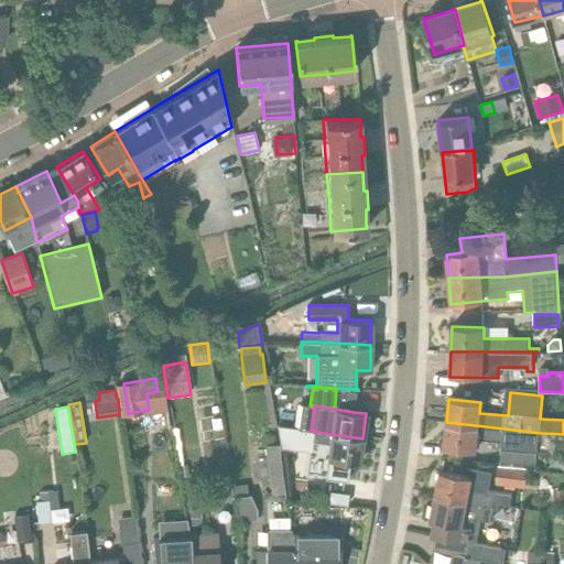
[(446,422),(443,448),(477,452),(478,441),(508,443),(505,467),(528,470),(528,469),(535,470),(538,456),(541,433),(505,429),(446,422)]
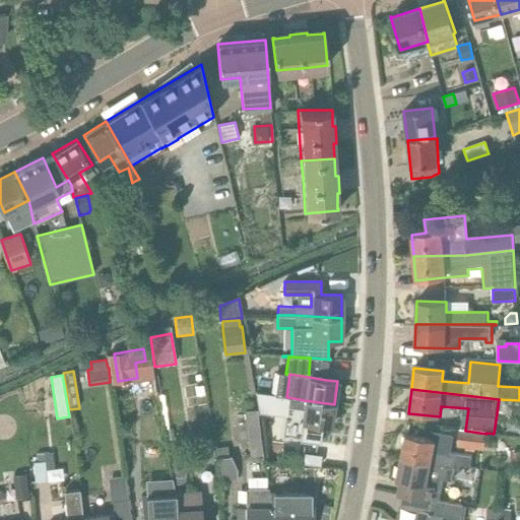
[(258,412),(271,414),(274,395),(255,393),(258,412)]
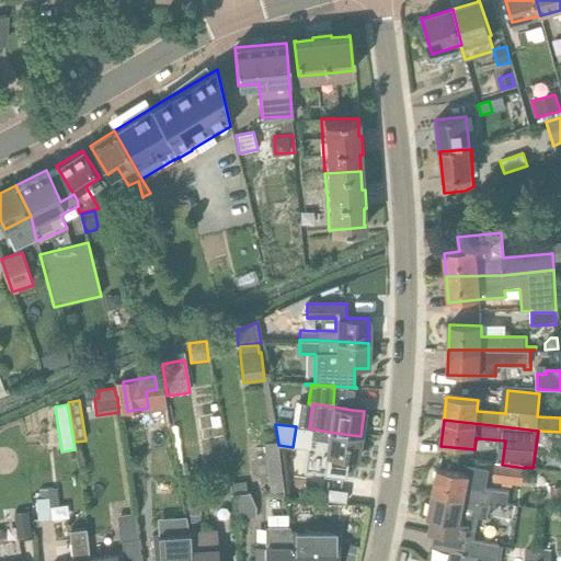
[(328,432),(311,428),(310,439),(328,442),(323,476),(345,479),(347,459),(357,460),(361,436),(328,432)]
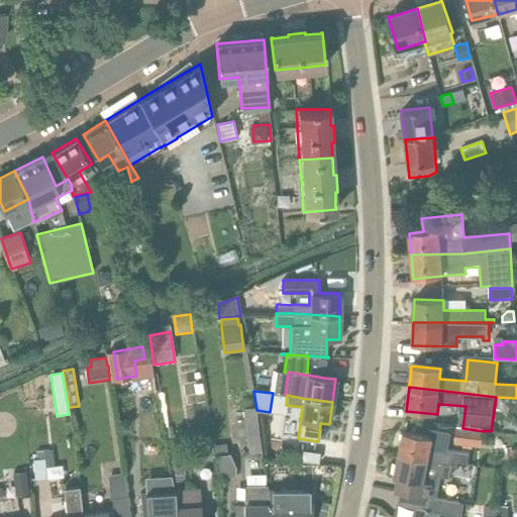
[(242,409),(244,424),(257,422),(255,407),(242,409)]
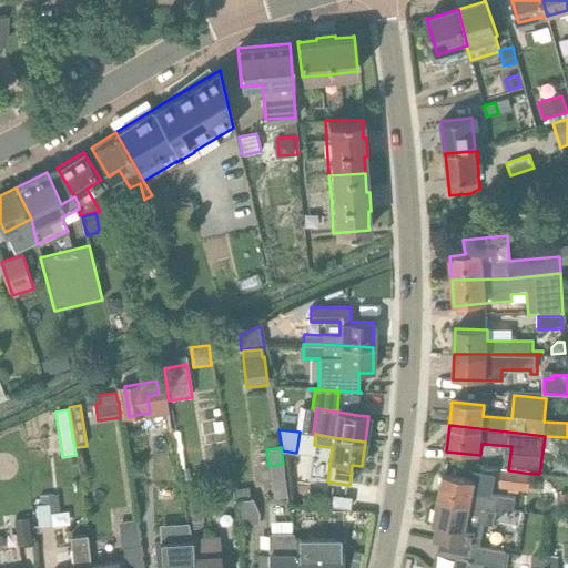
[(508,470),(501,470),(499,486),(528,490),(531,474),(508,470)]
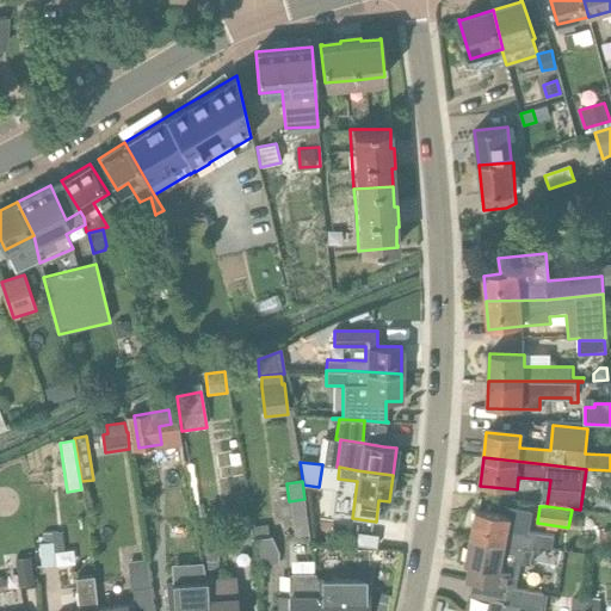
[(507,529),(510,517),(476,510),(471,537),(534,550),(536,534),(507,529)]
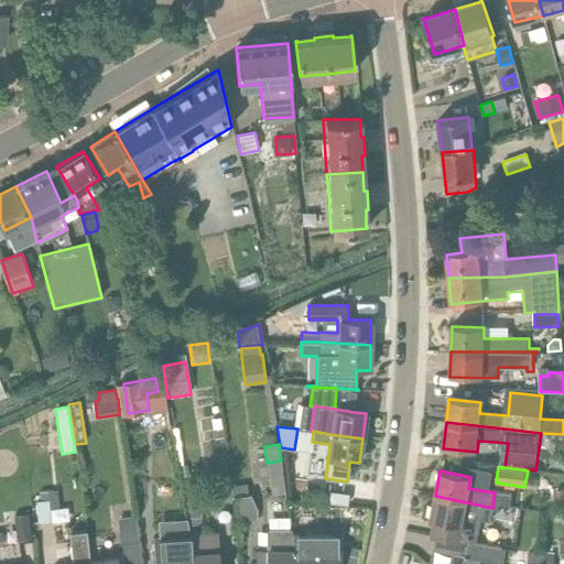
[(188,479),(186,511),(188,511),(187,518),(188,518),(188,524),(202,525),(204,494),(199,494),(201,480),(188,479)]
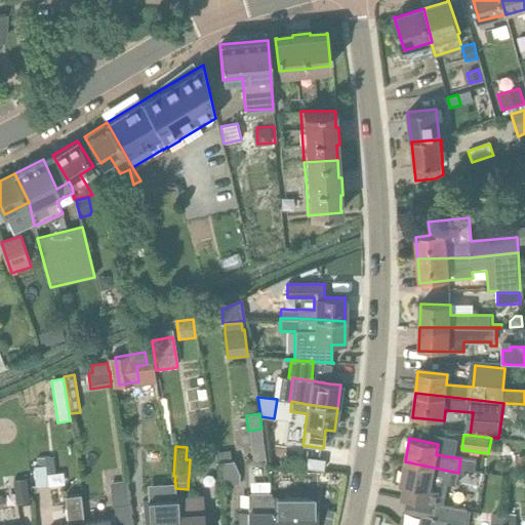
[(251,453),(252,461),(266,460),(265,451),(251,453)]
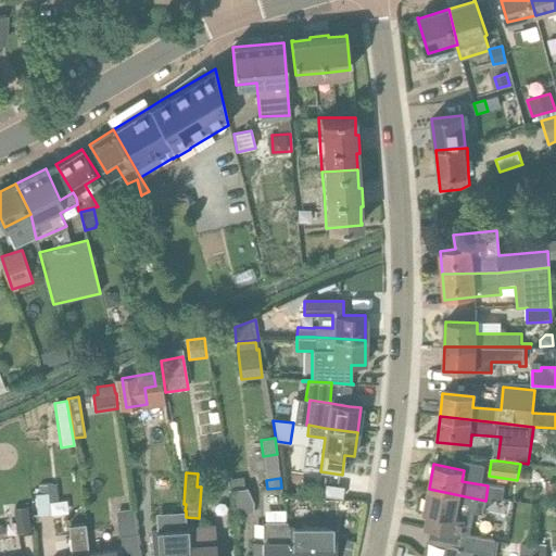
[(38,485),(39,494),(48,493),(49,502),(58,502),(57,484),(38,485)]
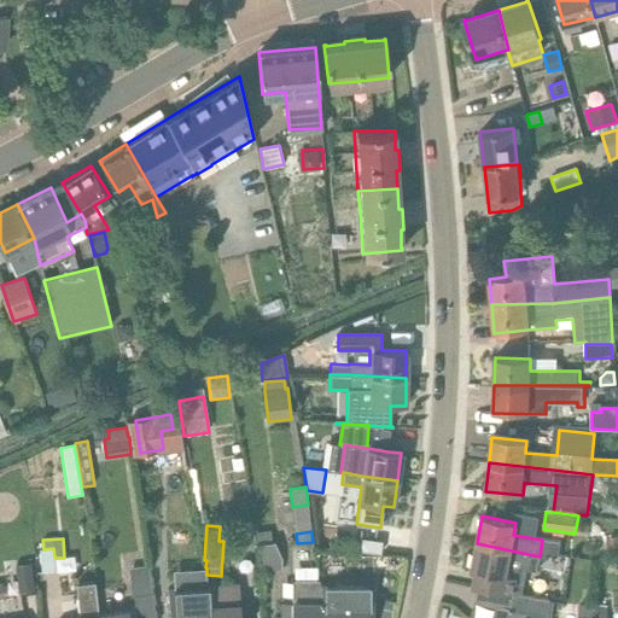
[(257,546),(261,570),(281,571),(281,560),(274,543),(257,546)]
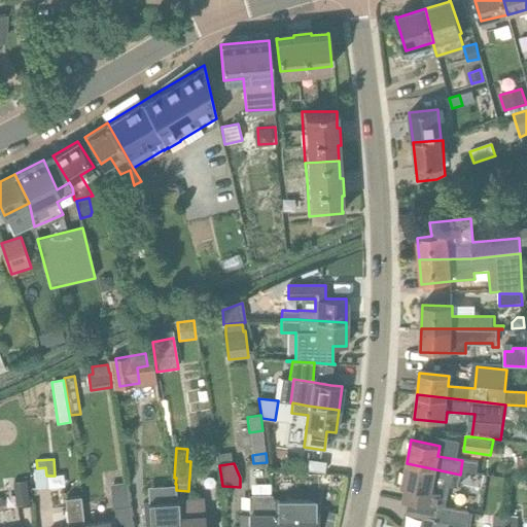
[(457,486),(460,475),(407,463),(401,486),(406,487),(402,500),(408,501),(411,501),(412,500),(445,506),(449,485),(457,486)]
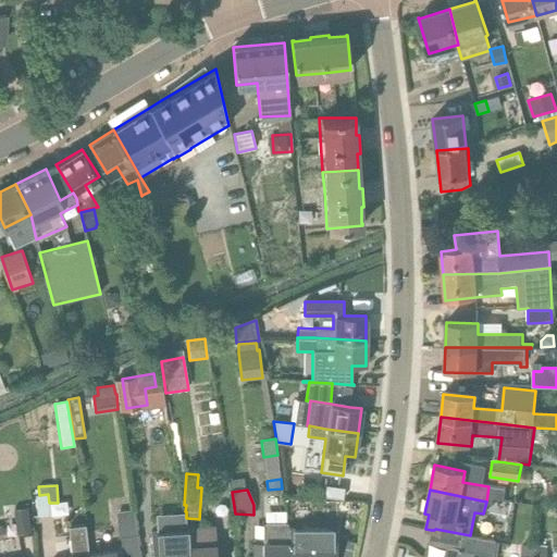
[(39,495),(35,495),(37,517),(50,516),(49,503),(48,494),(39,495)]
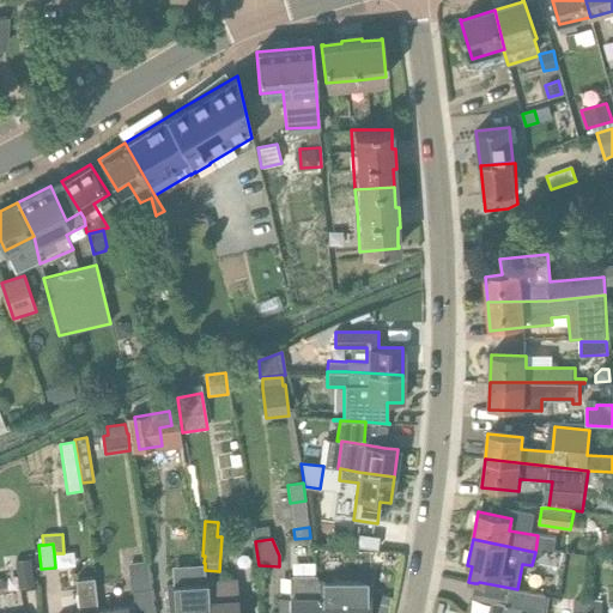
[(16,562),(19,592),(35,589),(32,559),(16,562)]
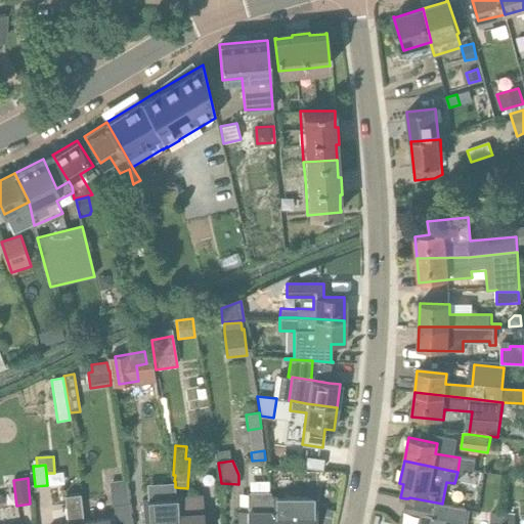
[(114,506),(129,504),(132,504),(130,480),(108,482),(111,506),(114,506)]
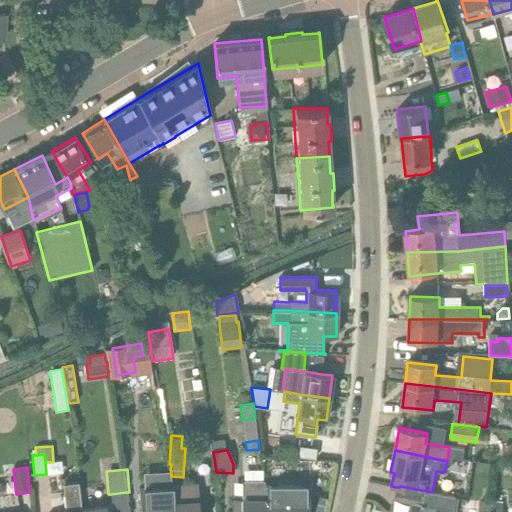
[(82,511),(82,510),(81,510),(78,482),(63,484),(66,511),(59,511),(82,511)]
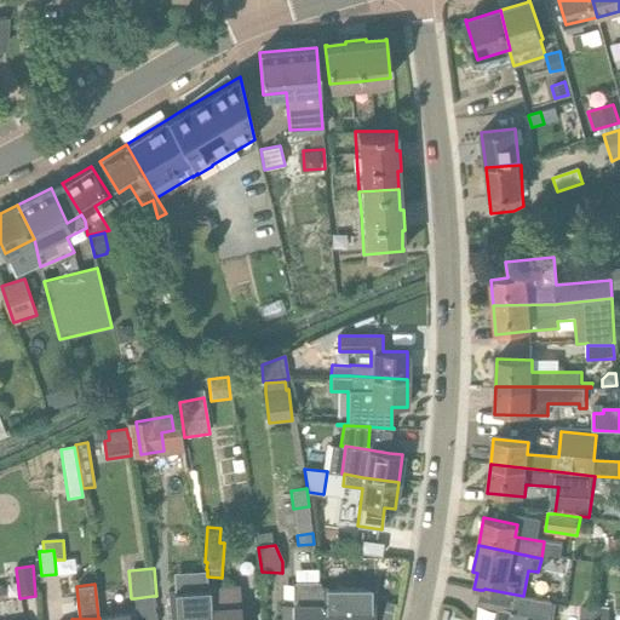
[(321,619),(321,589),(321,584),(293,585),(292,606),(281,606),(281,619),(321,619)]
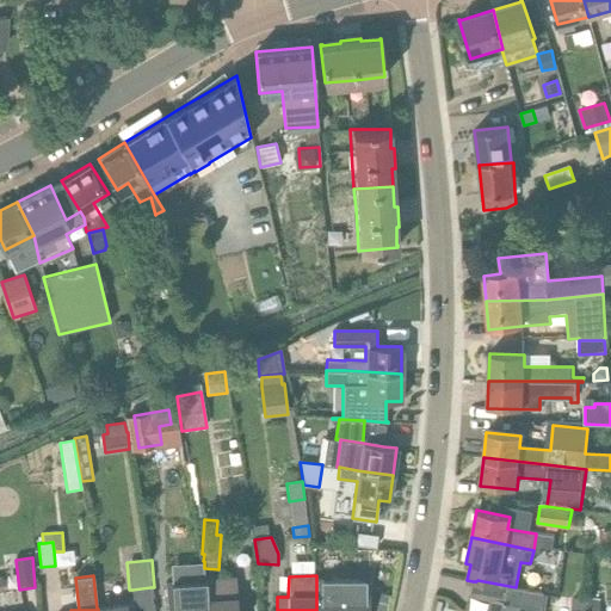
[(246,610),(246,597),(236,598),(235,578),(205,579),(208,610),(246,610)]
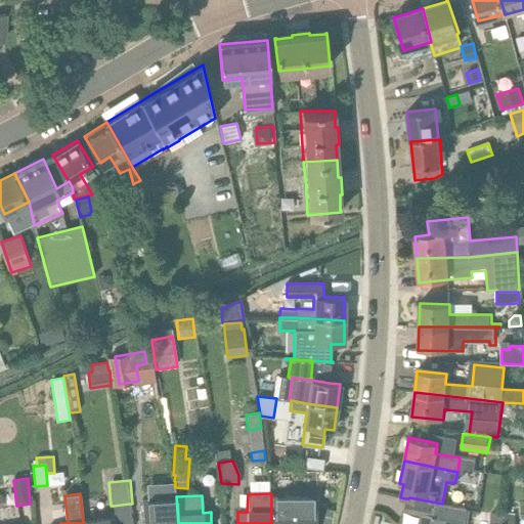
[(142,498),(144,523),(178,523),(177,514),(176,496),(142,498)]
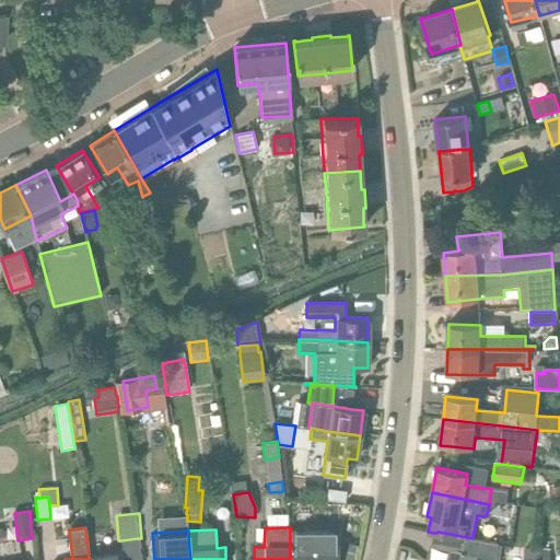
[(338,559),(338,532),(295,532),(290,532),(290,559),(338,559)]
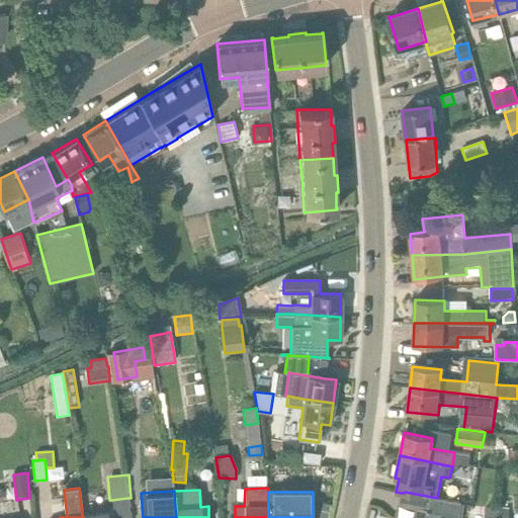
[(437,500),(437,498),(405,492),(404,493),(401,493),(399,506),(416,509),(414,517),(425,517),(427,513),(438,515),(458,517),(461,504),(437,500)]
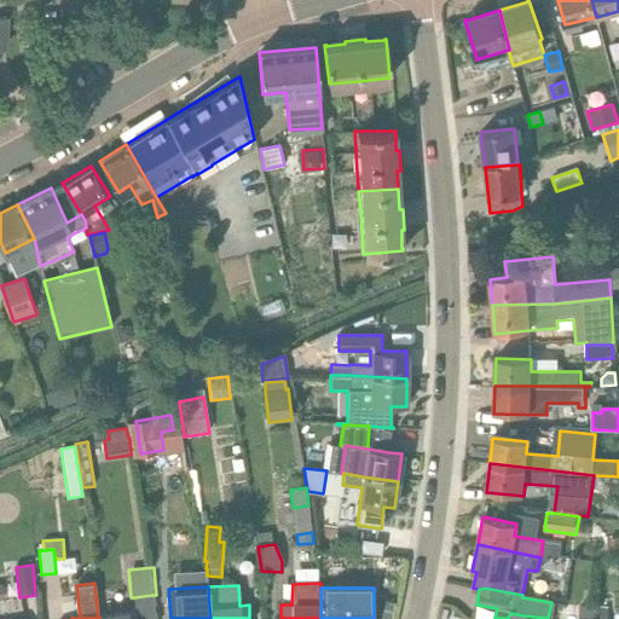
[(155,618),(152,595),(134,597),(136,613),(139,613),(139,618),(155,618)]
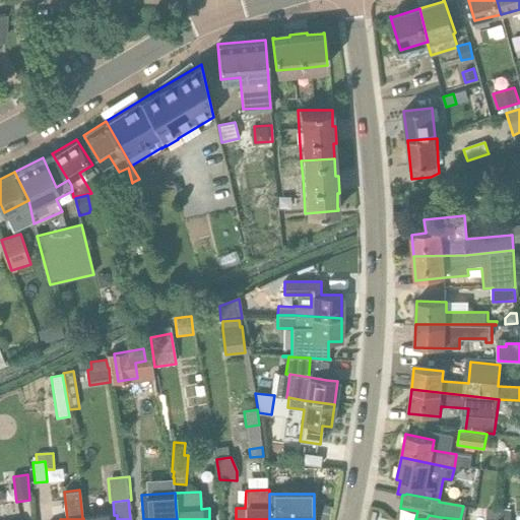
[(498,519),(499,510),(486,509),(485,519),(498,519)]
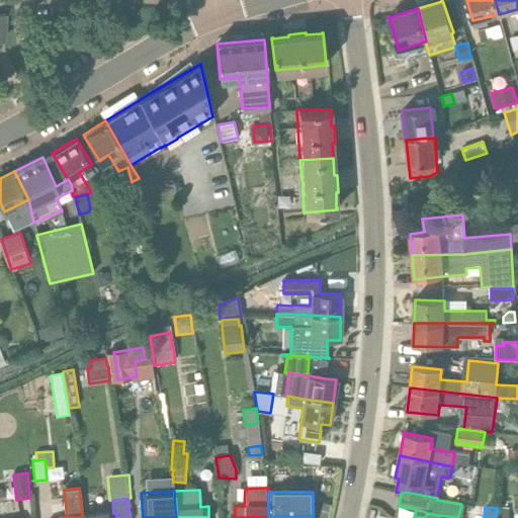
[(508,517),(509,508),(497,508),(496,517),(508,517)]
